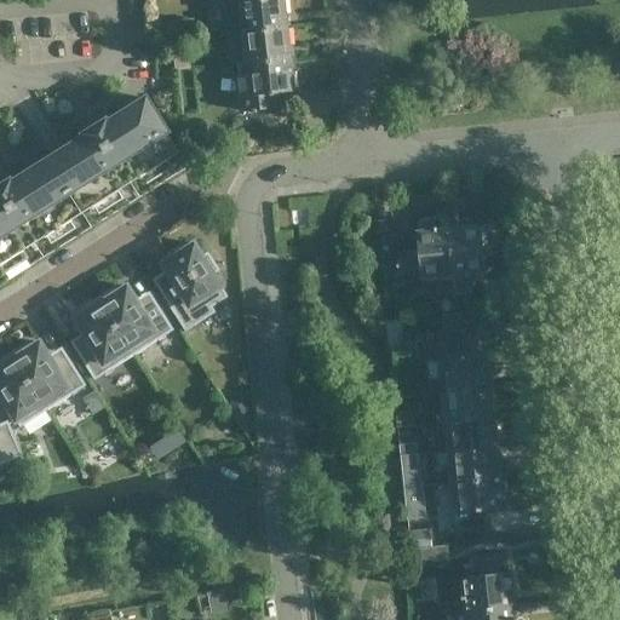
[(228,0),(229,3),(224,4),(228,33),(242,32),(286,27),(282,0),(228,0)]
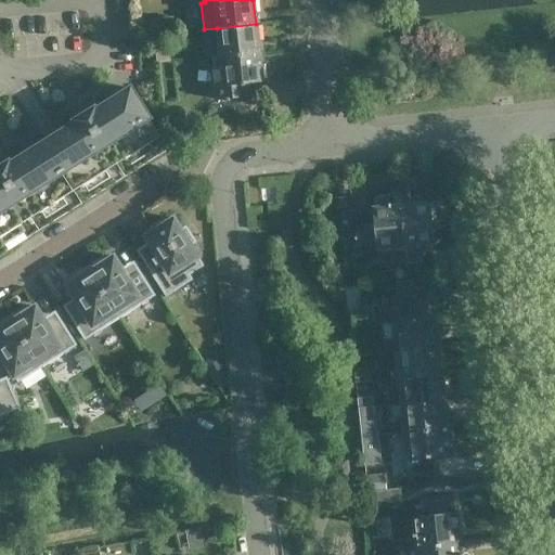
[(256,24),(217,28),(220,56),(259,52),(256,24)]
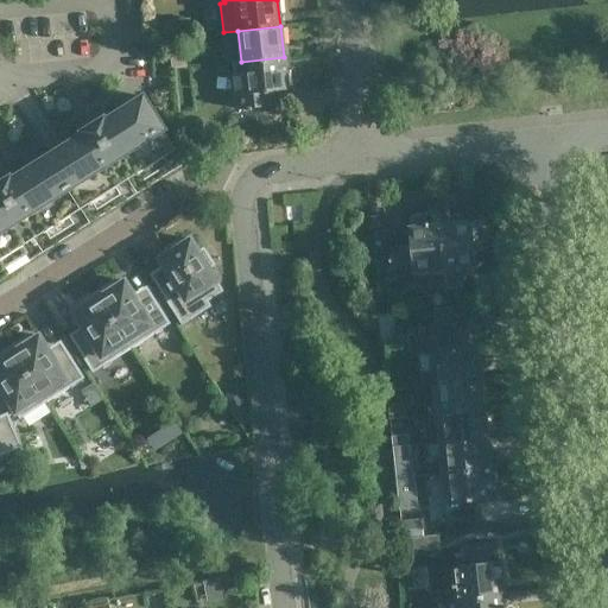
[(169,57),(170,70),(184,69),(183,56),(169,57)]
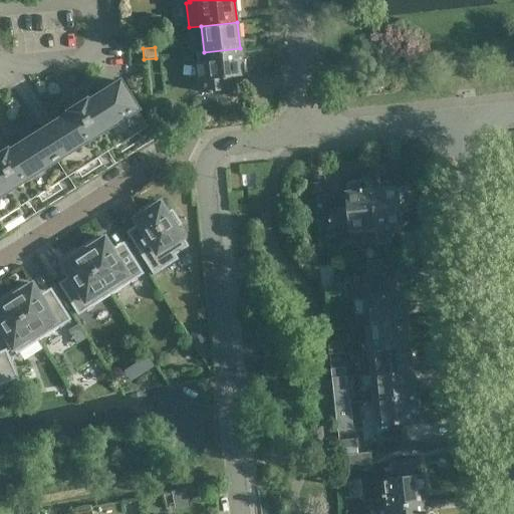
[(240,48),(204,52),(204,54),(196,55),(197,66),(205,65),(207,79),(199,80),(201,94),(209,93),(209,95),(215,94),(214,92),(230,91),(229,78),(243,76),(240,48)]
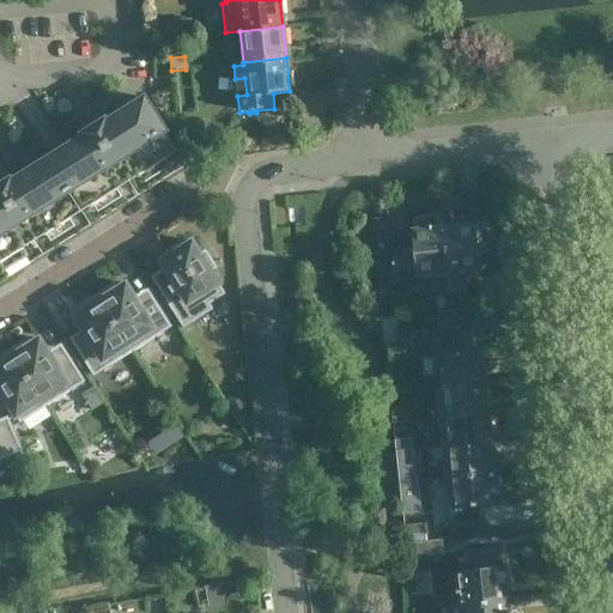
[(0,281),(187,165),(145,97),(107,121),(104,116),(83,129),(84,132),(84,133),(85,134),(12,180),(11,178),(8,176),(0,181),(0,281)]
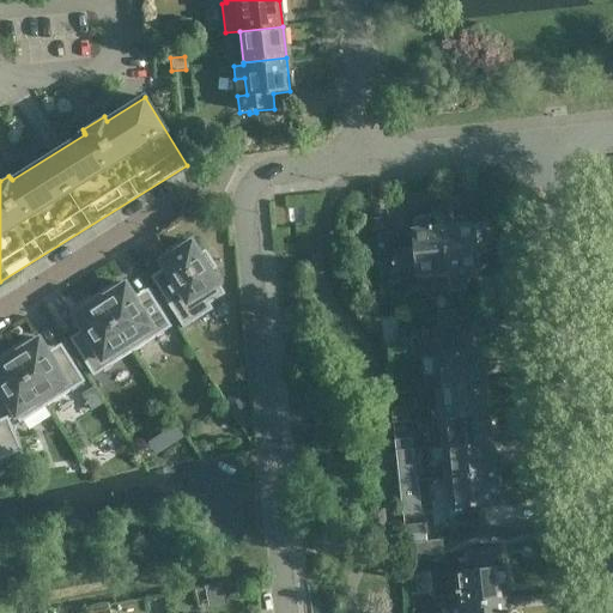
[(450,285),(444,226),(432,226),(432,223),(430,224),(425,217),(418,218),(416,225),(416,229),(413,229),(414,246),(393,248),(395,274),(434,271),(435,275),(431,278),(431,283),(432,287),(436,290),(442,291),(445,290),(449,285),(450,285)]
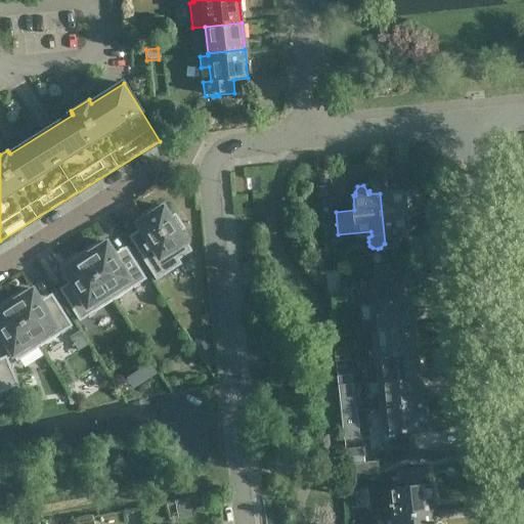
[(407,190),(380,193),(385,244),(385,248),(398,247),(400,241),(399,238),(405,237),(408,231),(408,227),(410,227),(407,190)]
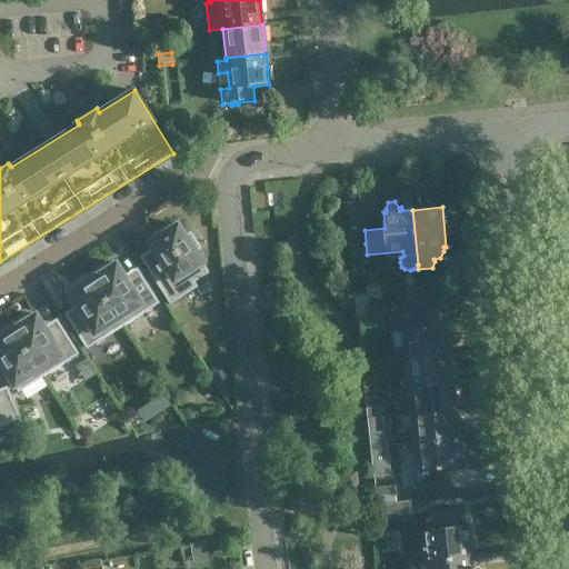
[(172,228),(169,222),(152,232),(156,238),(150,241),(161,260),(149,268),(153,276),(171,302),(197,286),(193,281),(209,272),(196,251),(201,248),(190,232),(186,236),(178,223),(172,228)]
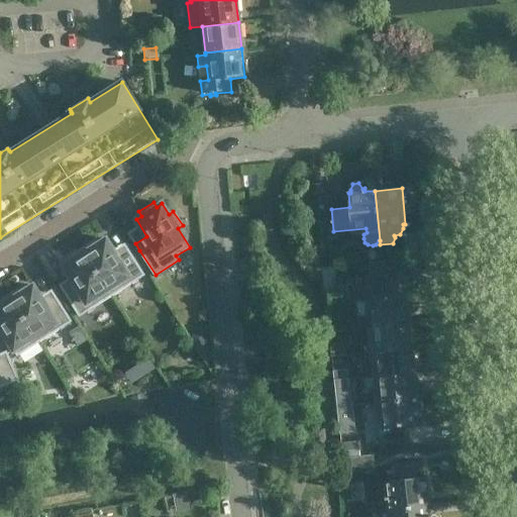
[(113,250),(106,239),(99,243),(96,239),(82,248),(111,295),(143,275),(129,252),(124,243),(113,250)]
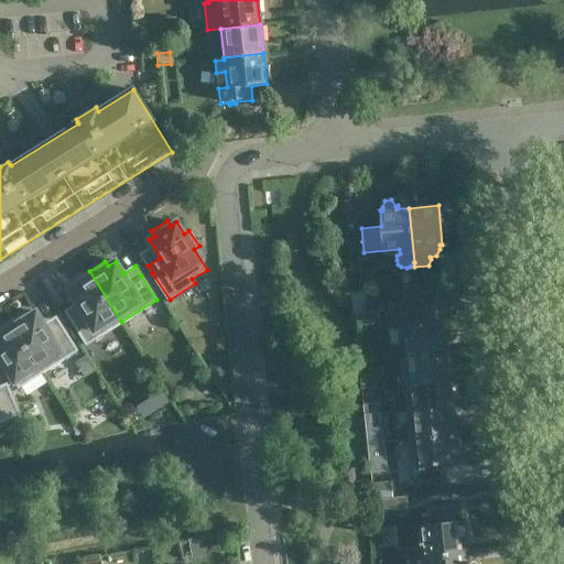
[(87,344),(121,322),(89,271),(74,281),(77,285),(69,290),(77,303),(65,311),(72,320),(87,344)]
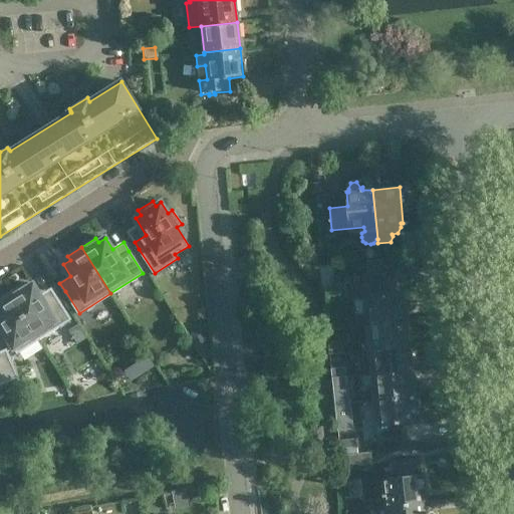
[(366,273),(393,270),(392,258),(384,259),(365,261),(366,273)]
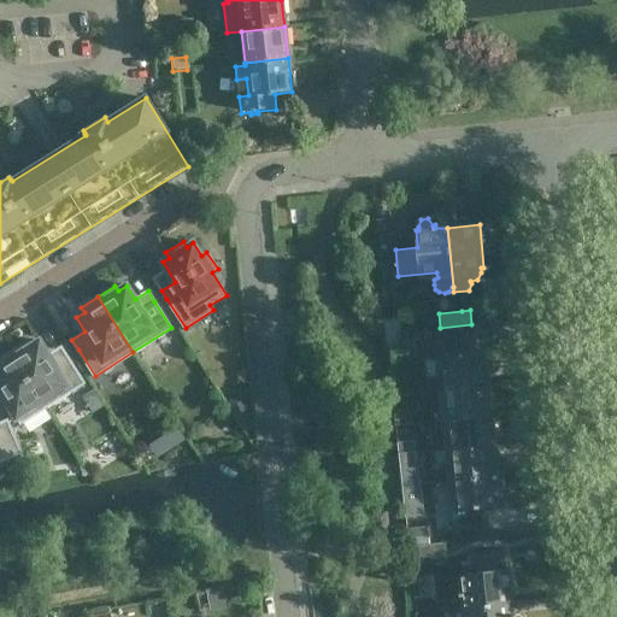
[(388,351),(405,348),(401,318),(386,321),(388,351)]
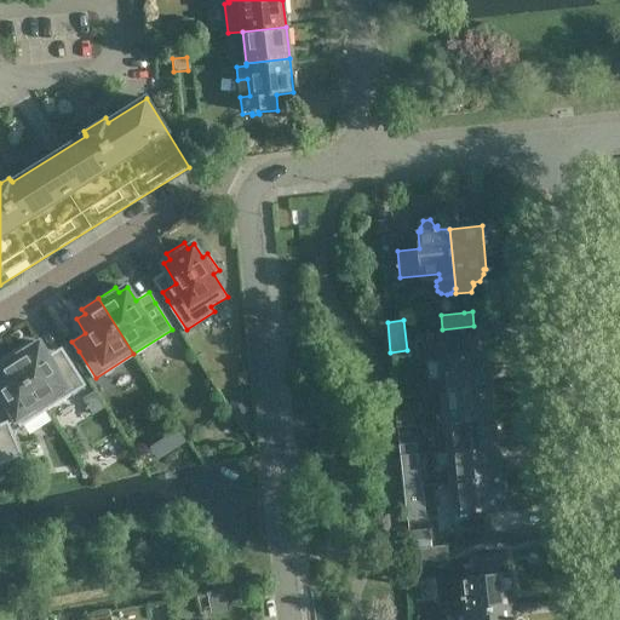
[(474,326),(442,329),(445,345),(464,343),(475,342),(474,326)]
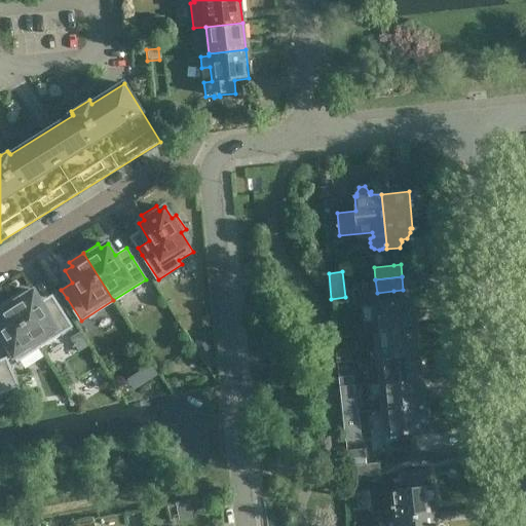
[(41,303),(33,290),(26,295),(24,291),(9,300),(39,347),(72,327),(52,296),(41,303)]
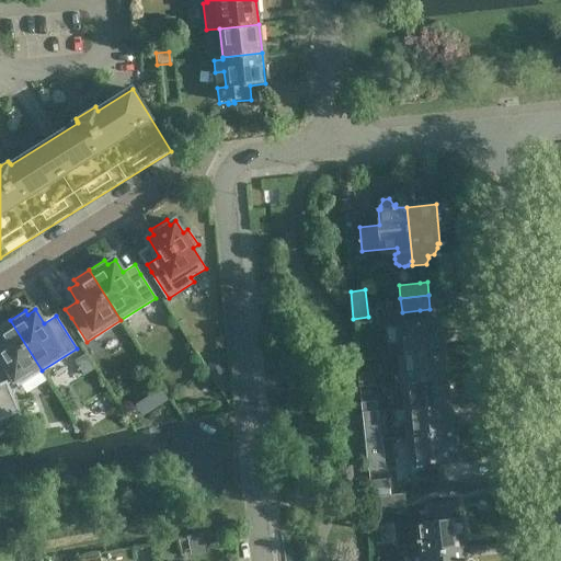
[(42,370),(10,320),(0,325),(0,355),(19,385),(42,370)]
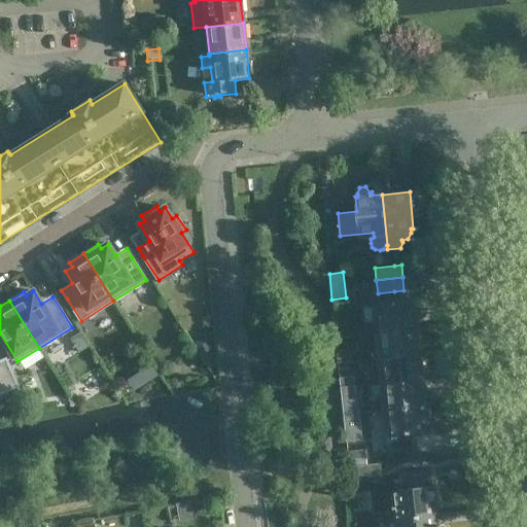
[(376,330),(415,326),(414,317),(419,314),(418,308),(412,305),(412,302),(394,304),(374,306),(375,320),(365,320),(366,331),(376,330)]
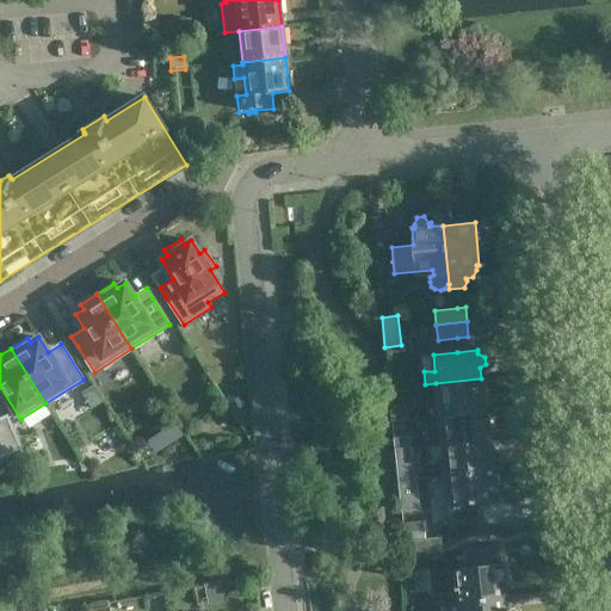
[(439,413),(485,408),(481,378),(436,383),(439,413)]
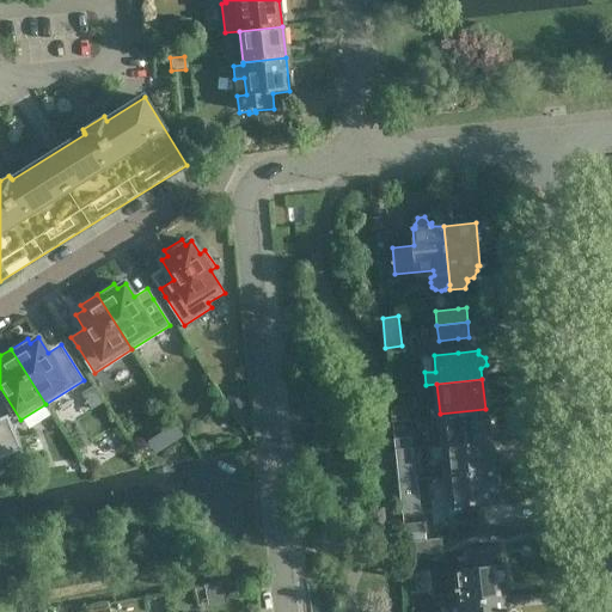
[(391,405),(393,418),(409,417),(408,404),(391,405)]
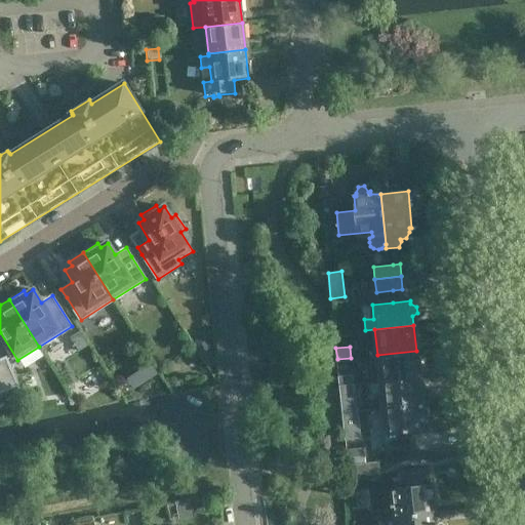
[(379,380),(418,376),(416,351),(377,355),(379,380)]
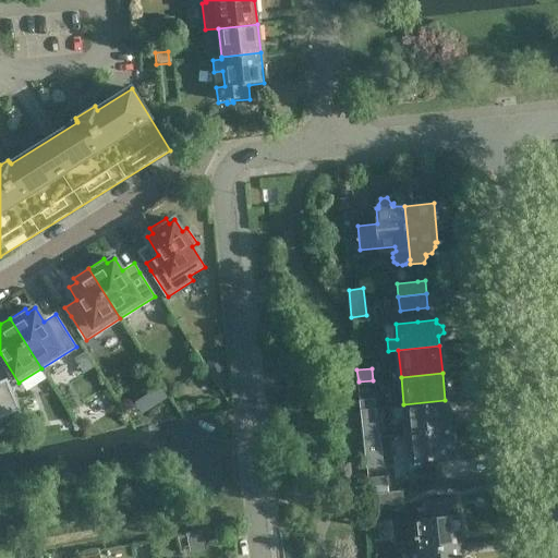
[(0,381),(0,402),(5,415),(20,410),(7,379),(0,381)]
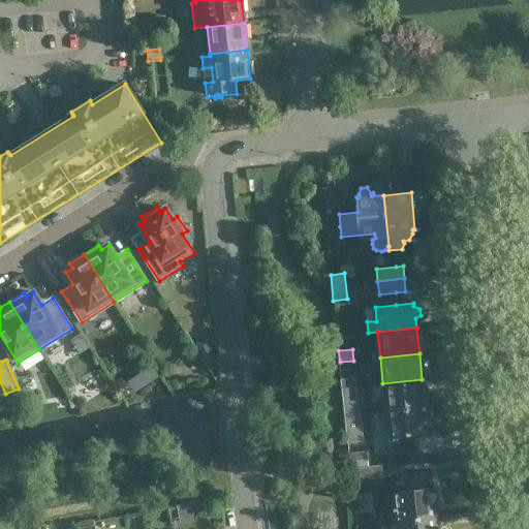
[(353,374),(340,376),(341,389),(355,386),(353,374)]
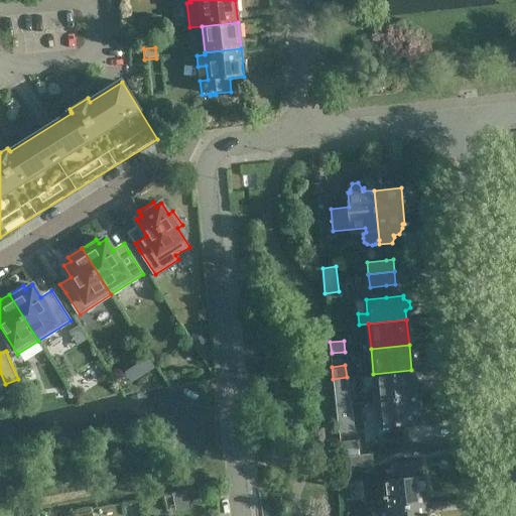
[(376,400),(414,396),(411,370),(373,374),(376,400)]
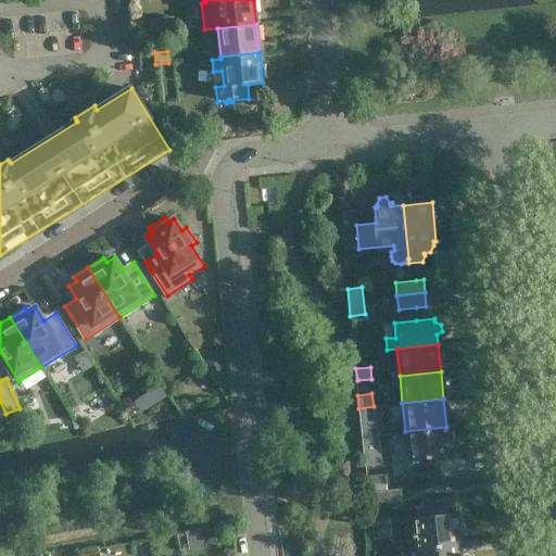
[(361,422),(363,436),(377,433),(376,421),(361,422)]
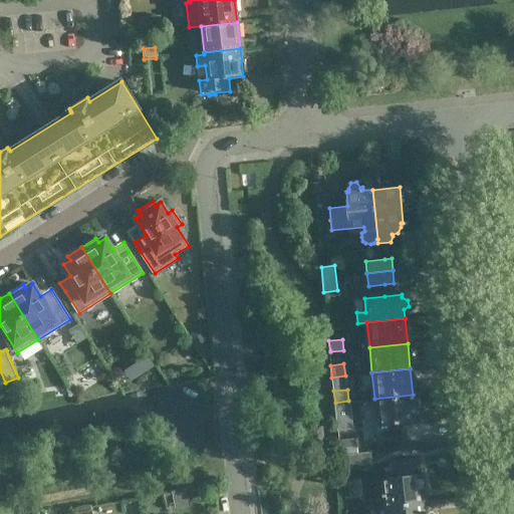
[(413,395),(374,399),(378,439),(403,437),(402,422),(415,421),(415,412),(418,412),(417,395),(413,395)]
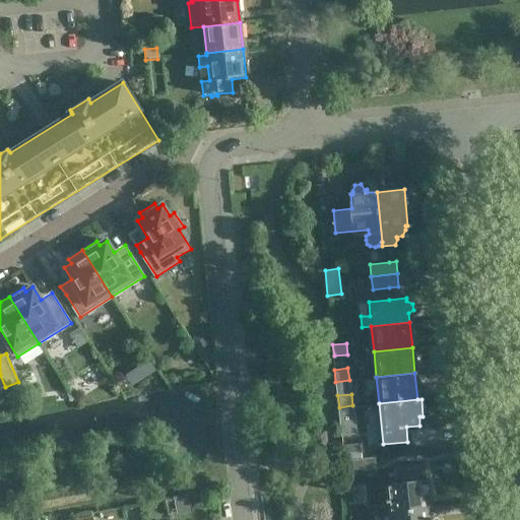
[(344,444),(346,459),(362,457),(361,443),(344,444)]
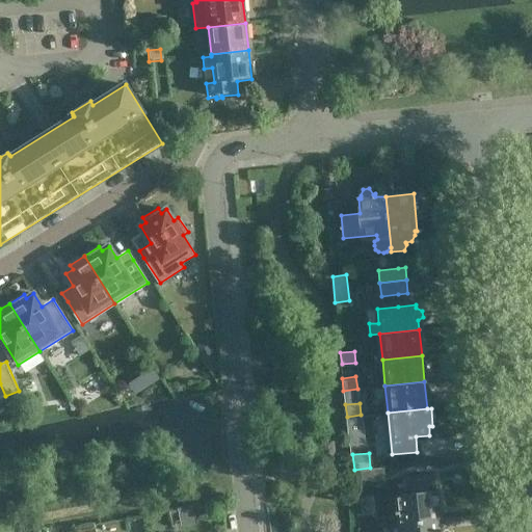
[(386,482),(383,467),(370,468),(354,470),(355,485),(386,482)]
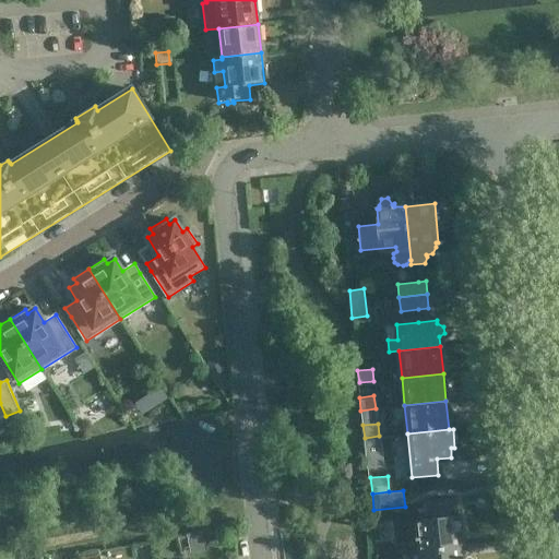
[(419,548),(462,544),(459,515),(413,520),(412,521),(408,523),(407,526),(407,531),(409,534),(413,536),(415,536),(418,536),(419,548)]
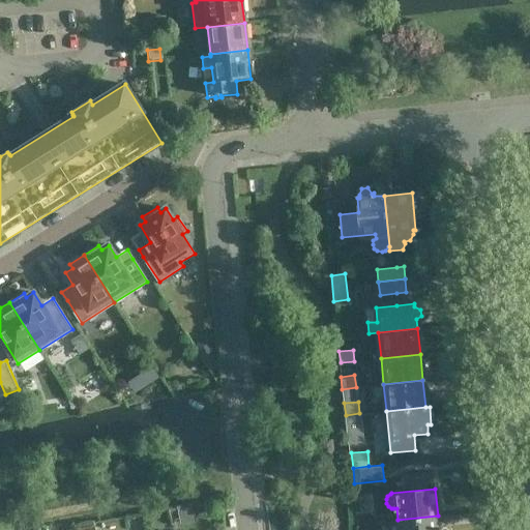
[(398,520),(388,521),(388,529),(447,529),(448,529),(445,528),(439,528),(438,516),(398,520)]
